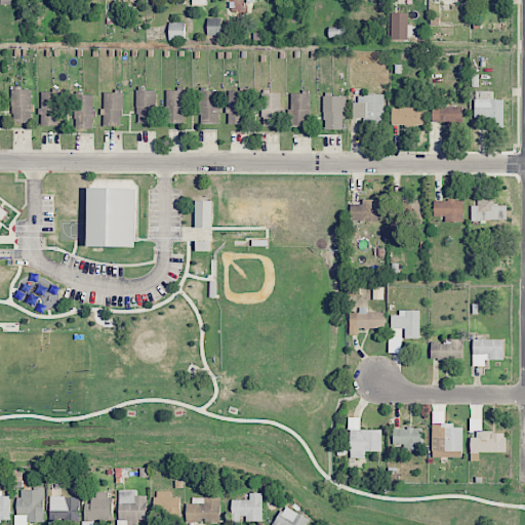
[(392,39),(407,39),(407,12),(392,12),(392,39)]
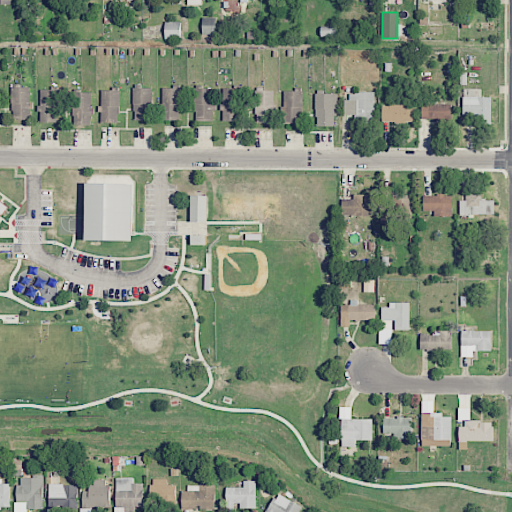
[(203,34),(216,34),(215,18),(202,18),(203,34)]
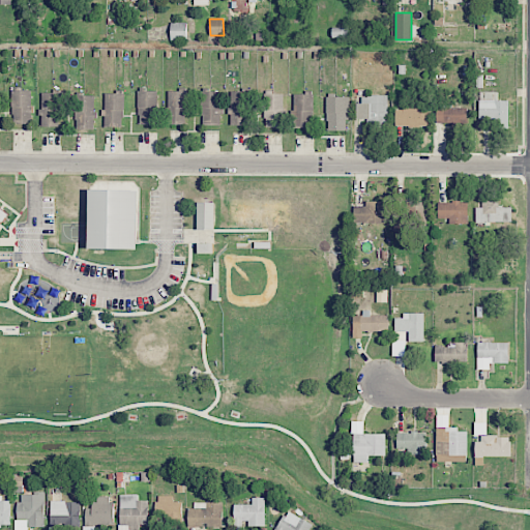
[(187,39),(186,22),(171,22),(171,39),(187,39)]
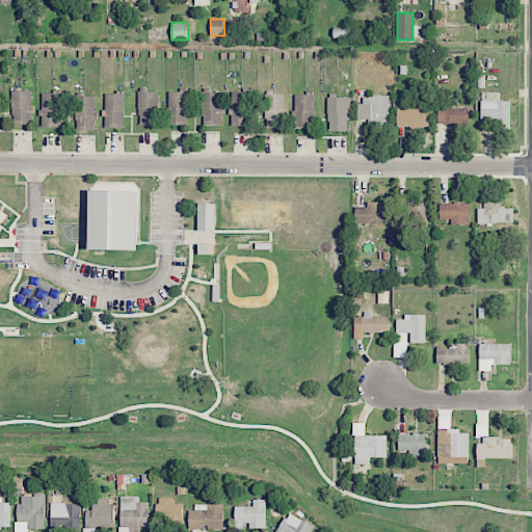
[(31,90),(14,90),(12,124),(30,124),(31,90)]
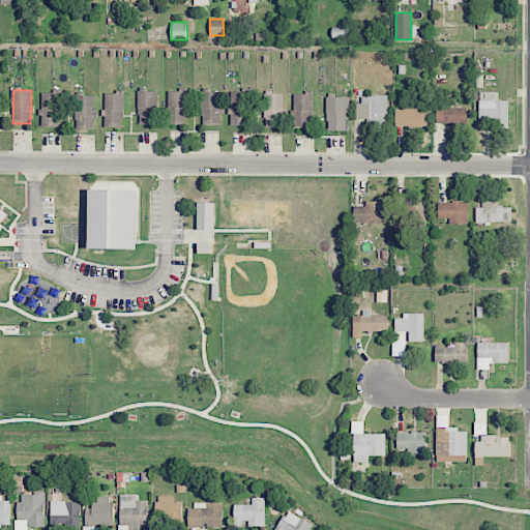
[(158,124),(157,91),(138,91),(139,124),(158,124)]
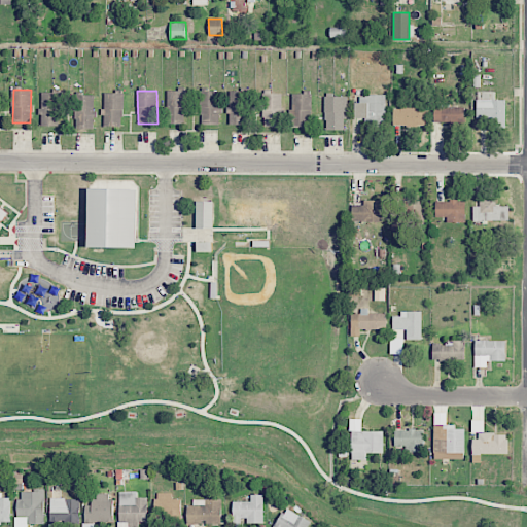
[(166,124),(185,124),(185,91),(167,91),(166,124)]
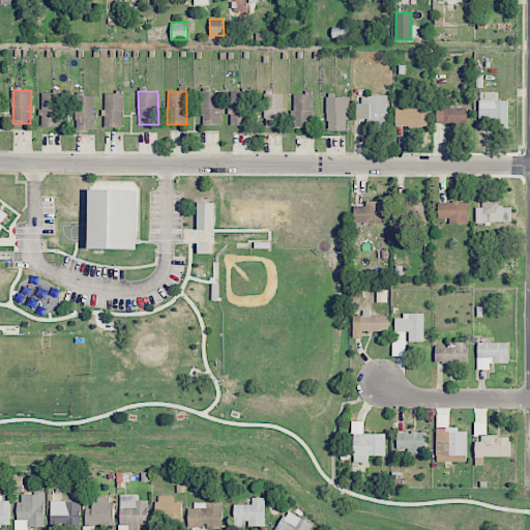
[(219,124),(221,91),(202,91),(201,123),(219,124)]
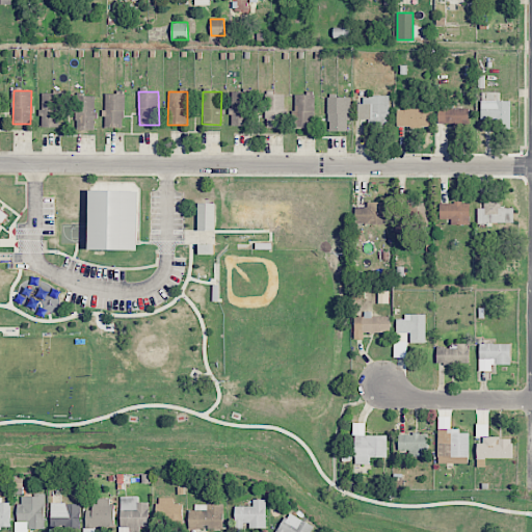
[(231,125),(250,125),(251,91),(232,91),(231,125)]
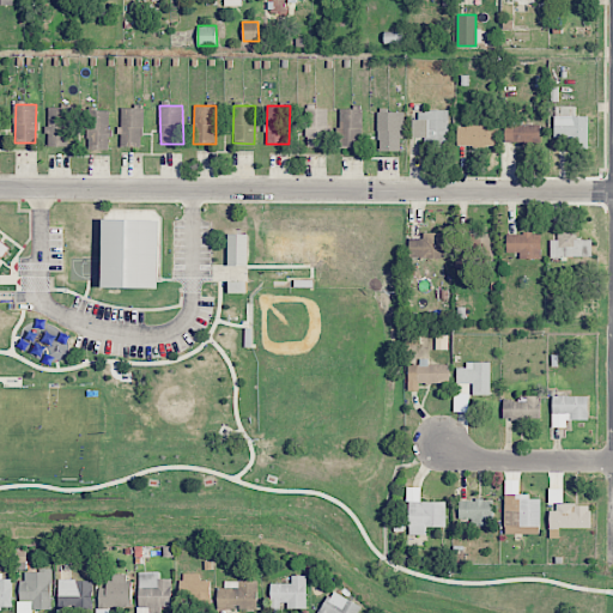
[(71,146),(71,108),(48,107),(48,145),(71,146)]
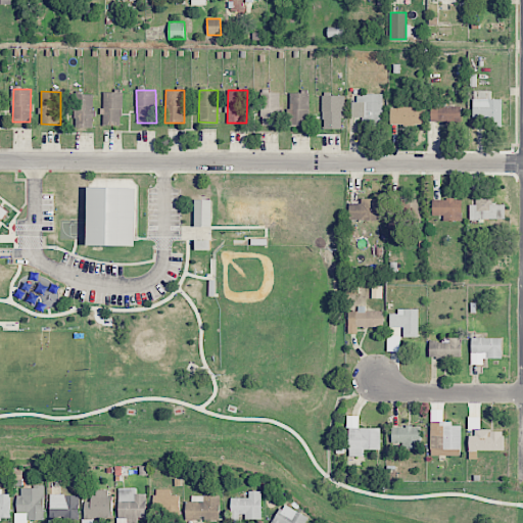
[(485,127),(502,127),(502,99),(490,99),(490,91),(473,91),(473,117),(485,117),(485,127)]
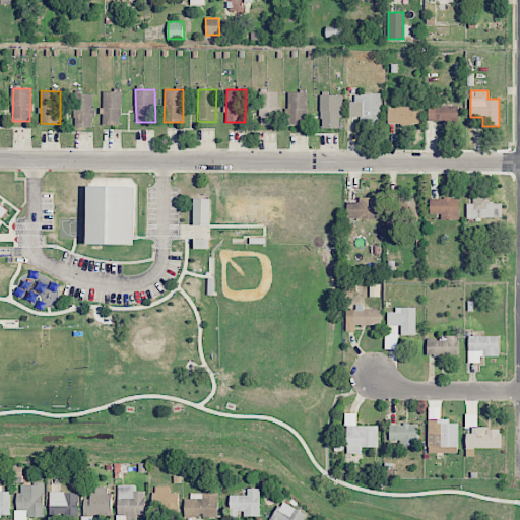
[(103,124),(121,125),(122,91),(103,91),(102,115),(104,115),(103,124)]
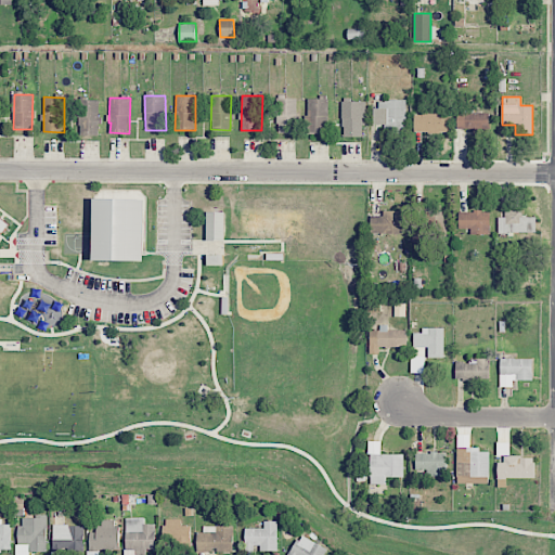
[(297,98),(276,99),(278,133),(298,133),(297,98)]
